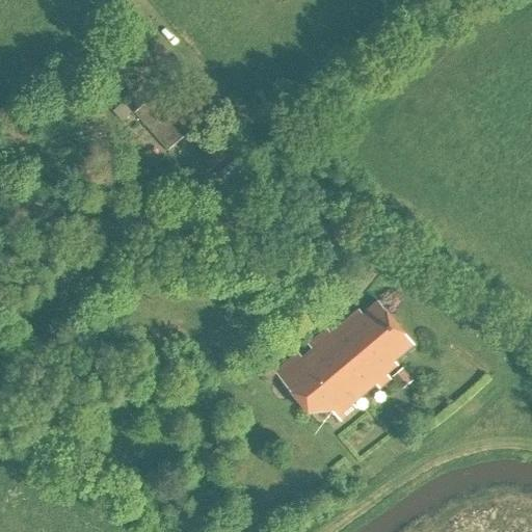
[(167,84),(157,92),(136,111),(169,149),(192,128),(187,124),(196,116),(167,84)]
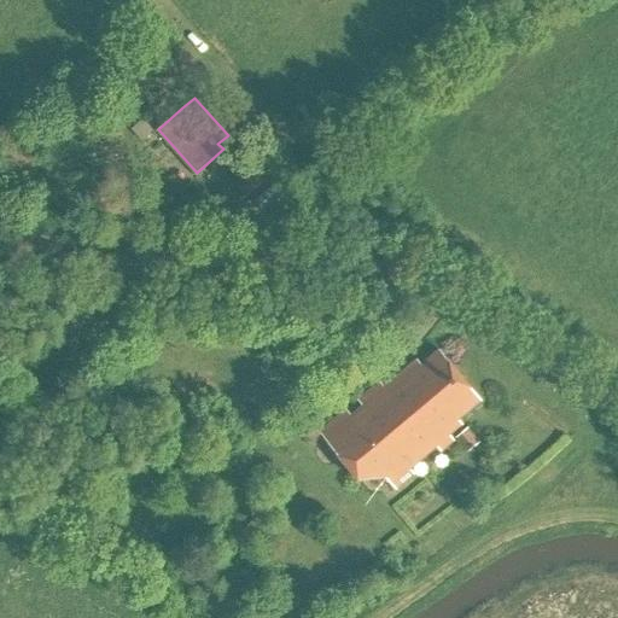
[(223,126),(232,118),(220,106),(211,114),(223,126)]
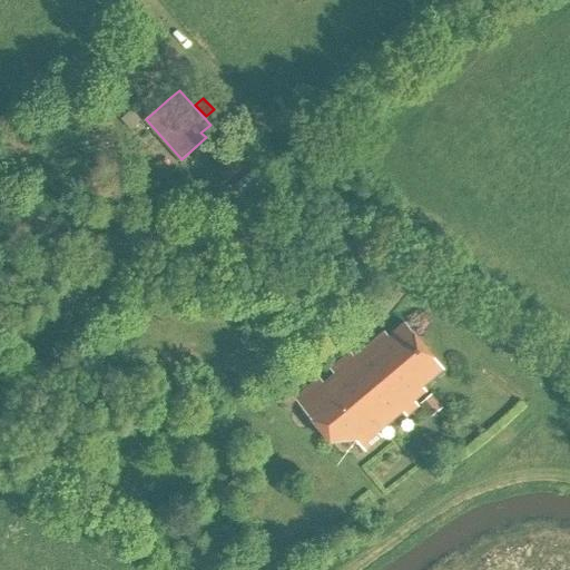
[(241,195),(261,178),(254,169),(234,186),(241,195)]
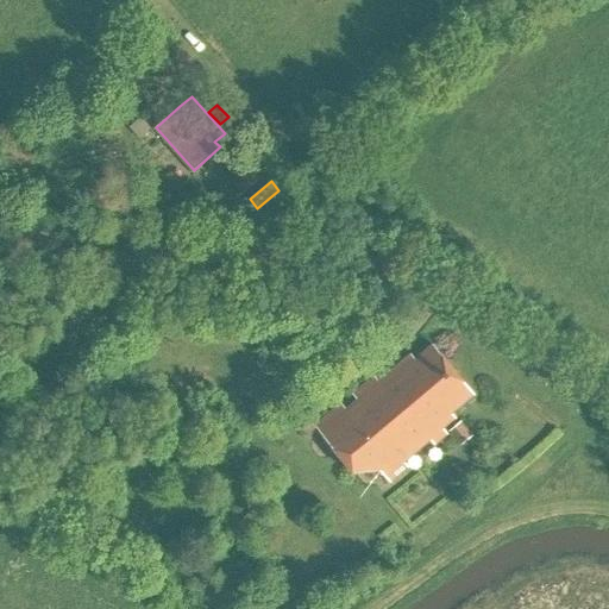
[(343,405),(316,427),(356,475),(372,460),(391,483),(409,468),(406,462),(432,440),(435,445),(449,434),(444,428),(457,419),(453,414),(476,395),(434,345),(416,359),(413,355),(380,382),(376,377),(353,395),(360,403),(350,412),(343,405)]
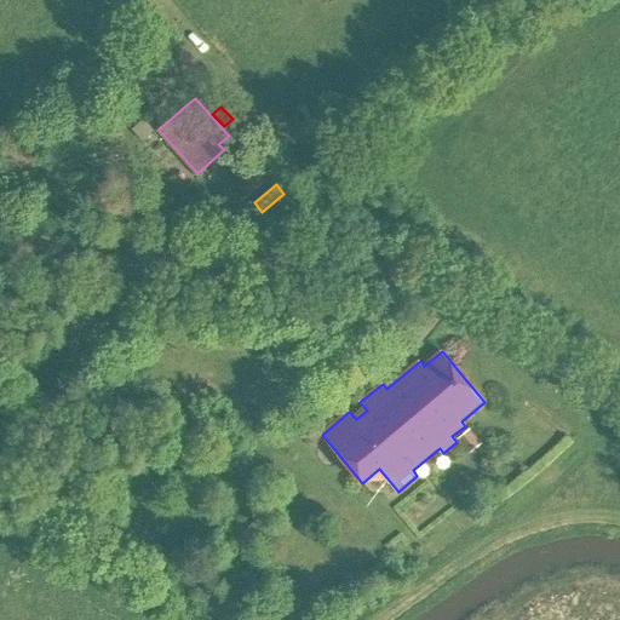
[(470,429),(458,438),(470,453),(482,443),(470,429)]
